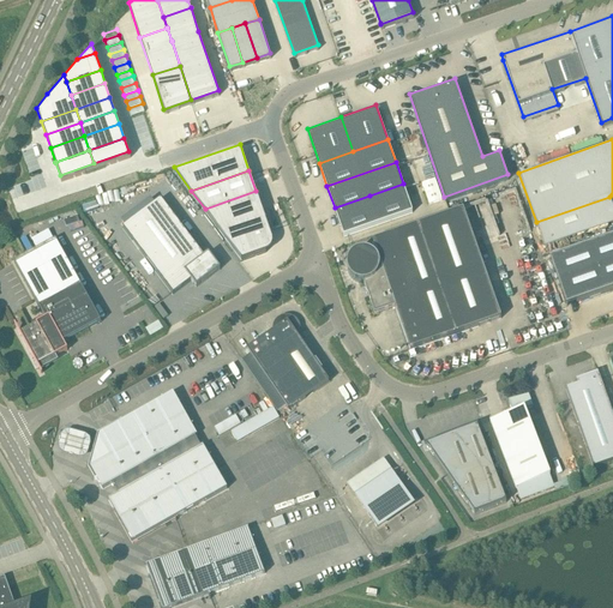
[(434,174),(421,179),(428,199),(442,194),(434,174)]
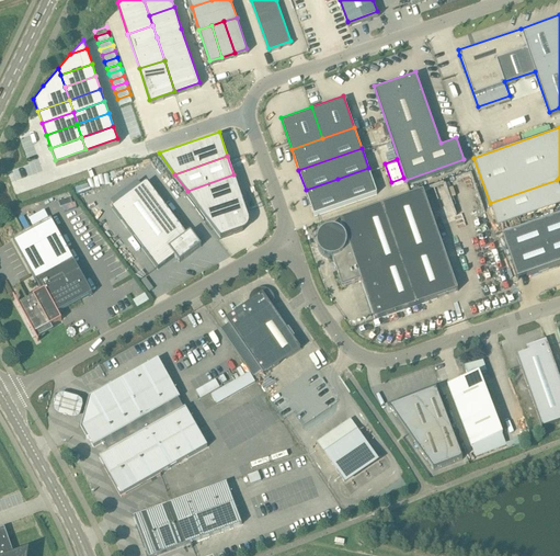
[(368,168),(338,179),(344,201),(376,190),(368,168)]
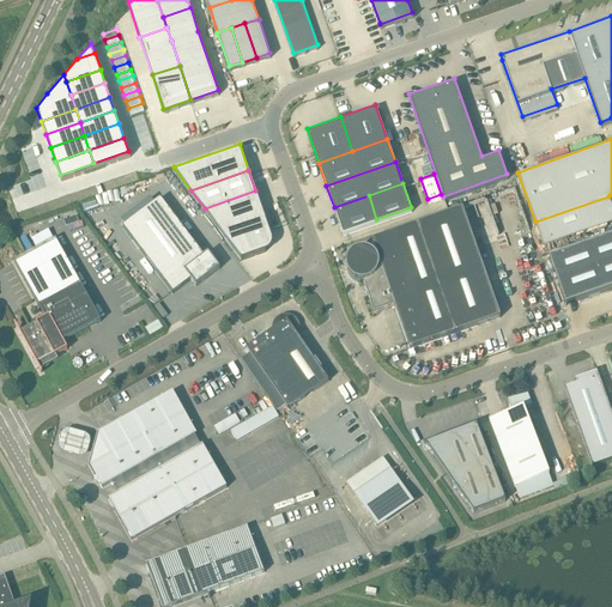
[(271,234),(255,190),(205,208),(241,255),(265,247),(264,244),(268,235),(271,234)]
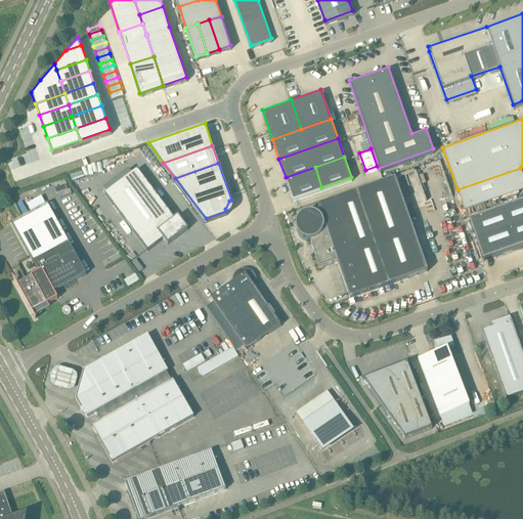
[(146,247),(163,235),(167,241),(187,225),(177,212),(173,215),(136,166),(103,190),(146,247)]
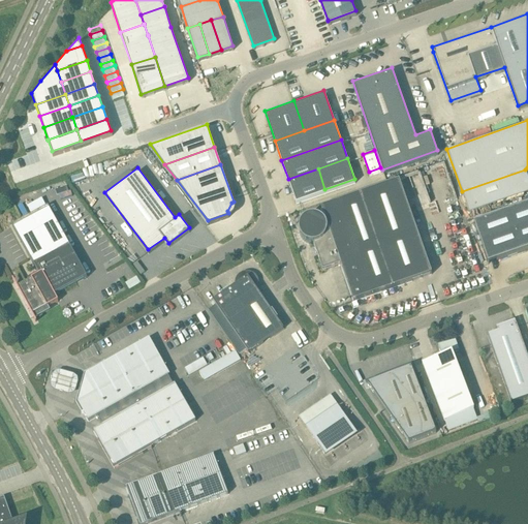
[(324,189),(318,168),(288,179),(296,199),(324,189)]
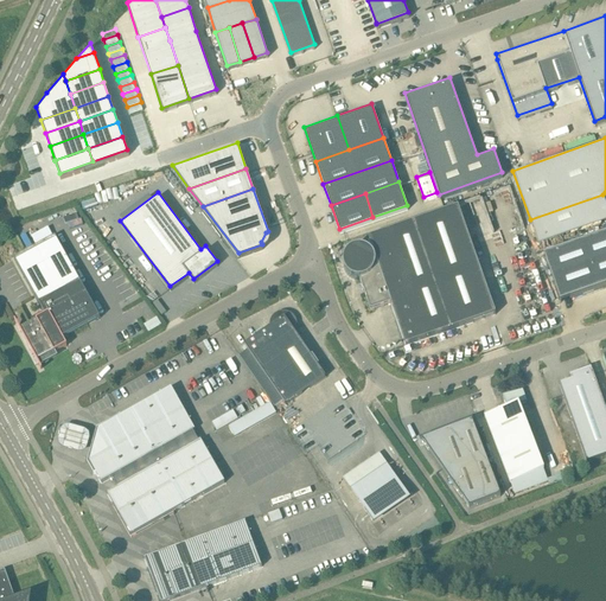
[(404,340),(492,309),(495,309),(457,202),(368,234),(370,243),(367,244),(364,243),(363,243),(361,243),(359,242),(358,242),(356,242),(355,243),(352,243),(351,244),(350,244),(349,245),(348,247),(346,248),(345,249),(344,251),(343,253),(343,254),(343,256),(343,257),(343,259),(343,261),(343,262),(346,269),(348,270),(349,272),(350,273),(352,273),(353,274),(356,274),(357,274),(359,274),(370,305),(390,298),(404,340)]
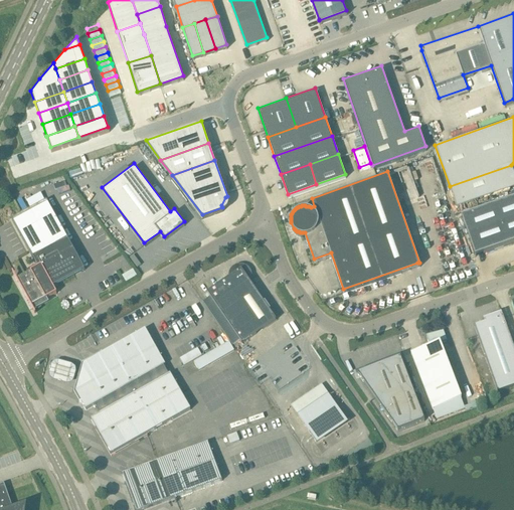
[(513,193),(461,212),(474,251),(513,237),(513,193)]
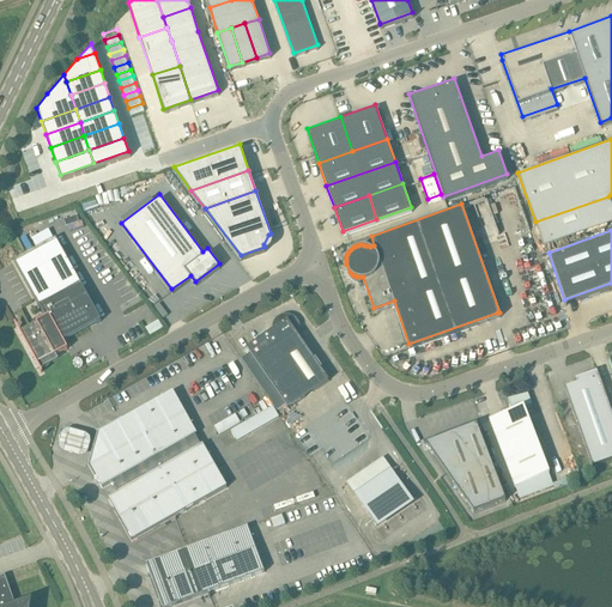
[(13,256),(43,310),(34,315),(34,316),(29,319),(26,315),(25,315),(26,316),(22,319),(22,317),(20,319),(23,322),(17,326),(40,368),(41,368),(36,359),(53,350),(54,351),(66,344),(62,337),(100,316),(54,234),(13,256)]
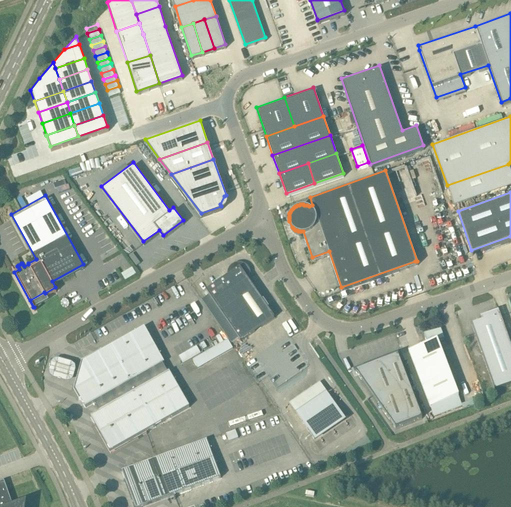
[(226,272),(204,288),(206,292),(208,291),(240,337),(273,314),(248,276),(248,275),(249,274),(249,273),(249,272),(250,272),(250,271),(250,270),(250,269),(250,268),(249,267),(249,266),(249,265),(248,264),(247,263),(247,262),(246,262),(246,261),(245,261),(245,260),(244,260),(243,259),(242,259),(241,259),(240,258),(239,258),(238,258),(237,258),(236,258),(235,259),(234,259),(233,259),(232,260),(231,260),(231,261),(230,261),(230,262),(229,262),(229,263),(228,263),(228,264),(228,265),(227,265),(227,266),(227,267),(226,268),(226,269),(226,270),(226,271),(226,272)]
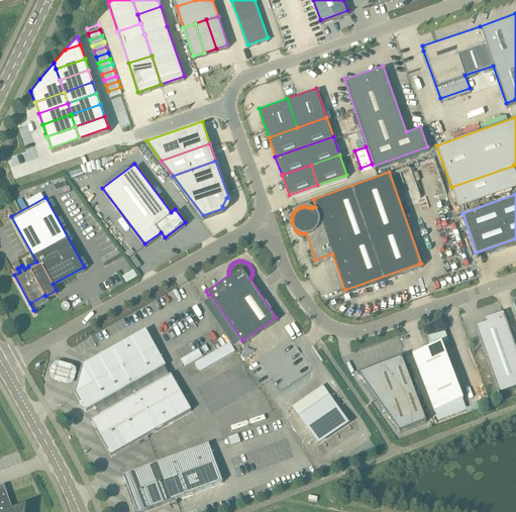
[(487,319),(476,322),(499,389),(515,383),(515,347),(504,313),(502,313),(501,311),(486,317),(487,319)]
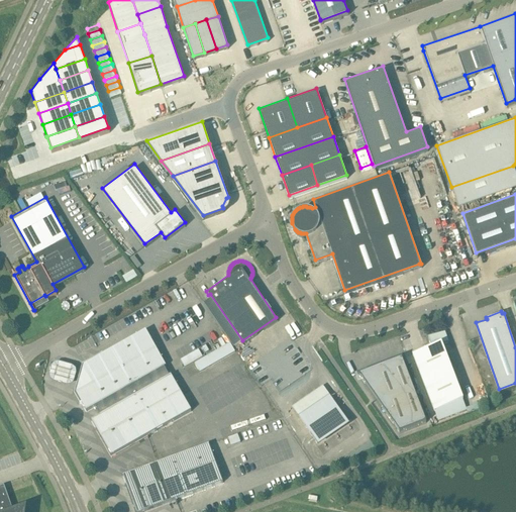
[(94,402),(99,411),(171,372),(170,371),(169,372),(164,363),(165,362),(145,326),(83,362),(76,389),(86,407),(94,402)]
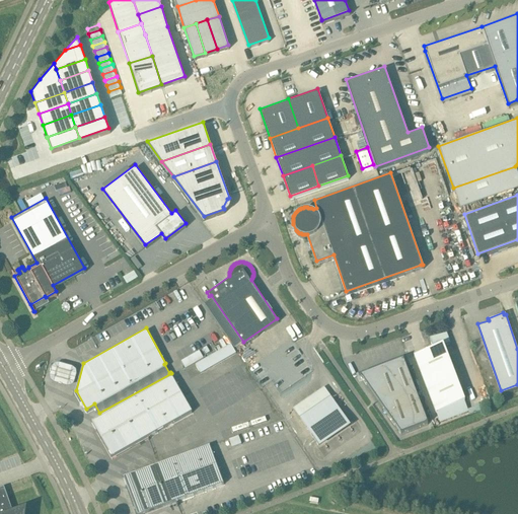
[(432,344),(414,351),(435,408),(464,397),(443,342),(450,339),(446,328),(435,333),(429,336),(432,344)]
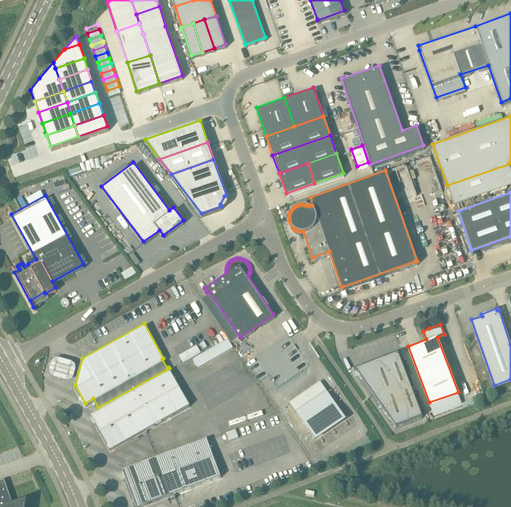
[(199,351),(191,355),(196,364),(231,345),(226,336),(199,351)]
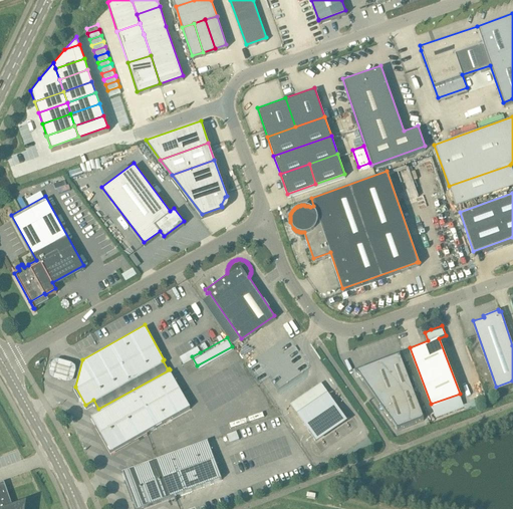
[(196,344),(179,354),(183,361),(192,356),(200,352),(196,344)]
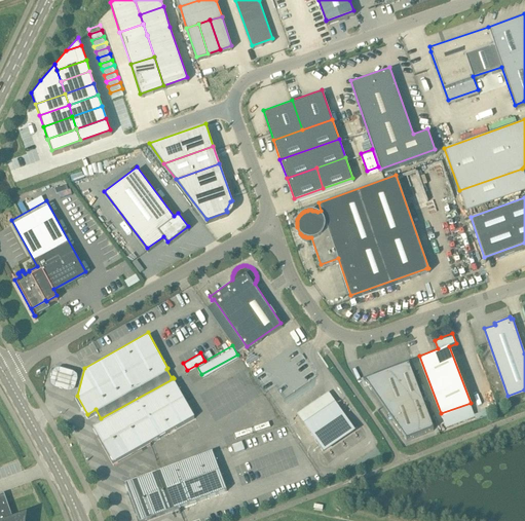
[(433,425),(428,413),(408,361),(408,360),(364,377),(364,378),(365,377),(405,436),(433,425)]
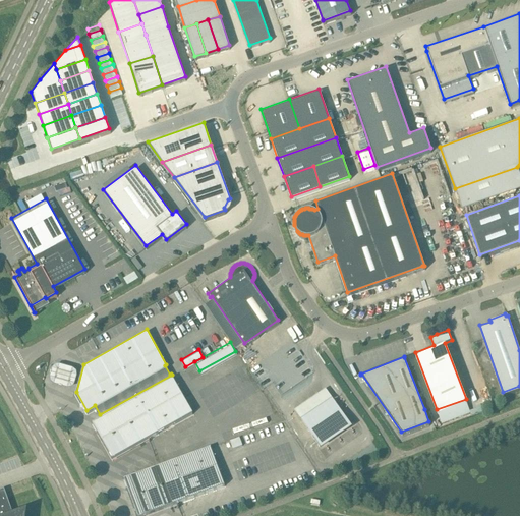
[(67,360),(64,360),(60,362),(57,365),(55,370),(55,374),(56,379),(58,382),(62,385),(66,386),(71,386),(75,384),(77,382),(80,378),(80,375),(80,369),(78,365),(75,362),(71,360),(67,360)]
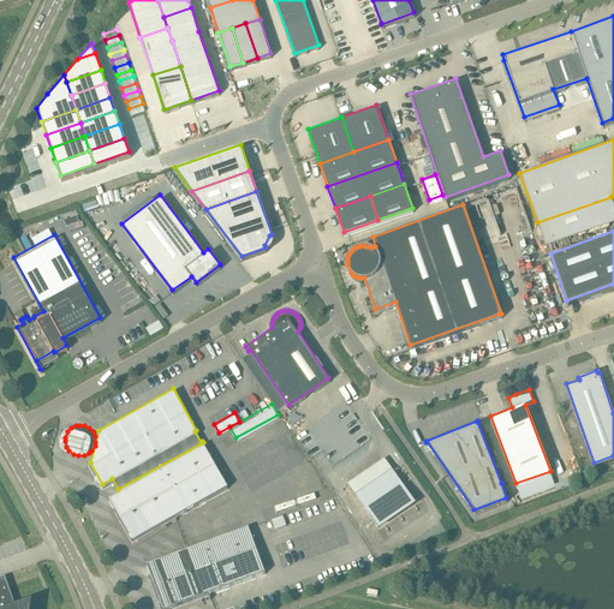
[(203,442),(118,489),(108,495),(132,537),(226,484),(203,442)]
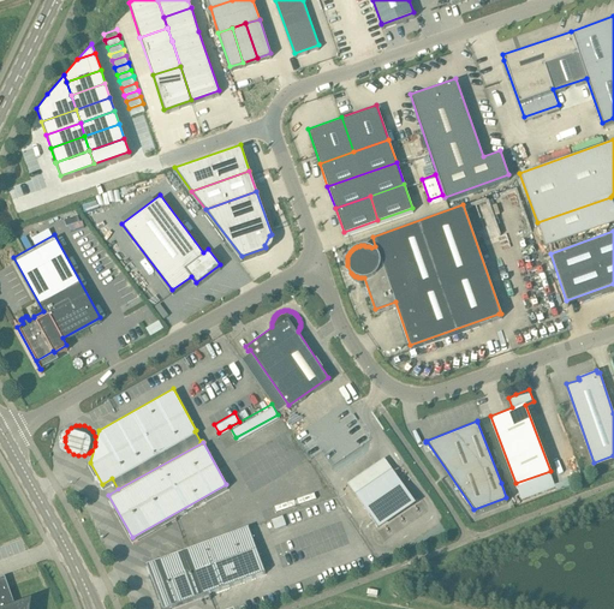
[(389,466),(355,490),(377,525),(413,501),(389,466)]
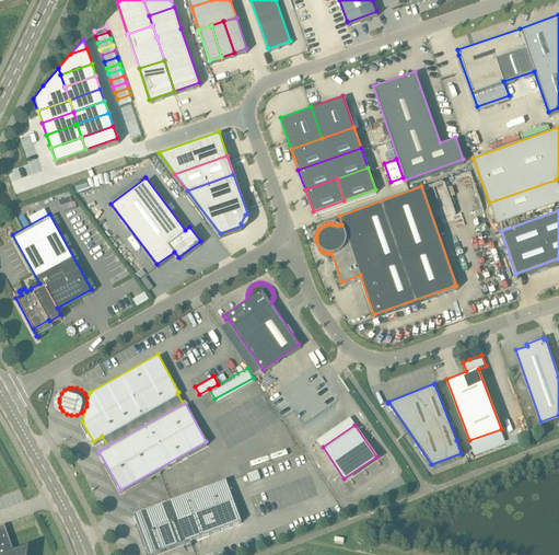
[(256,467),(246,471),(249,480),(259,475),(256,467)]
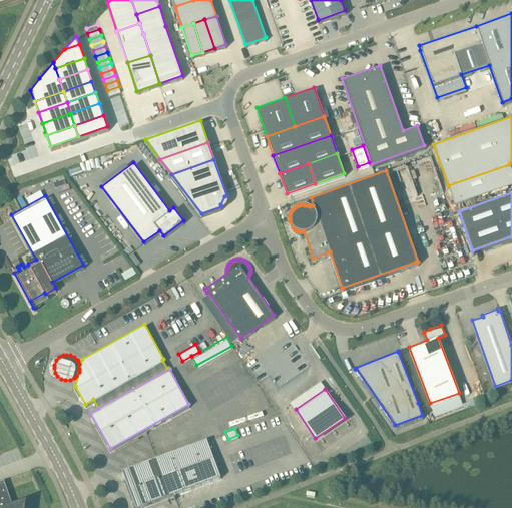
[(135,505),(220,474),(206,437),(121,468),(135,505)]
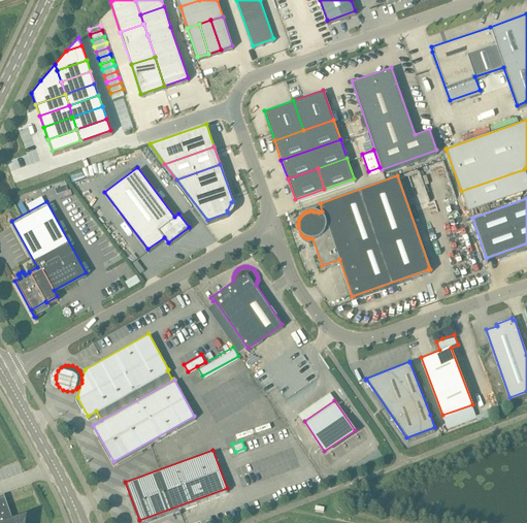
[(0,522),(23,522),(24,517),(13,521),(12,517),(3,492),(0,493),(0,522)]
